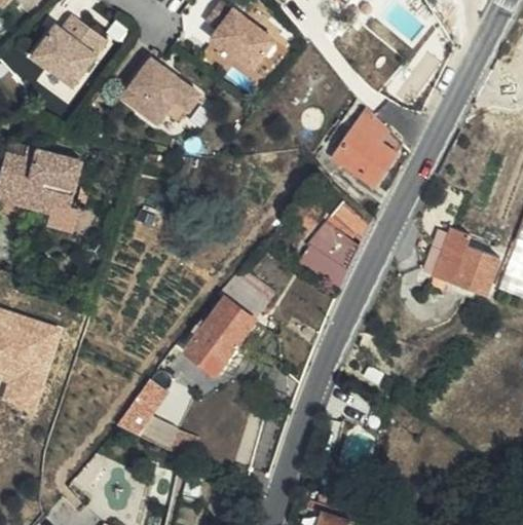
[(217,27),(232,6),(224,0),(216,0),(204,16),(217,27)]
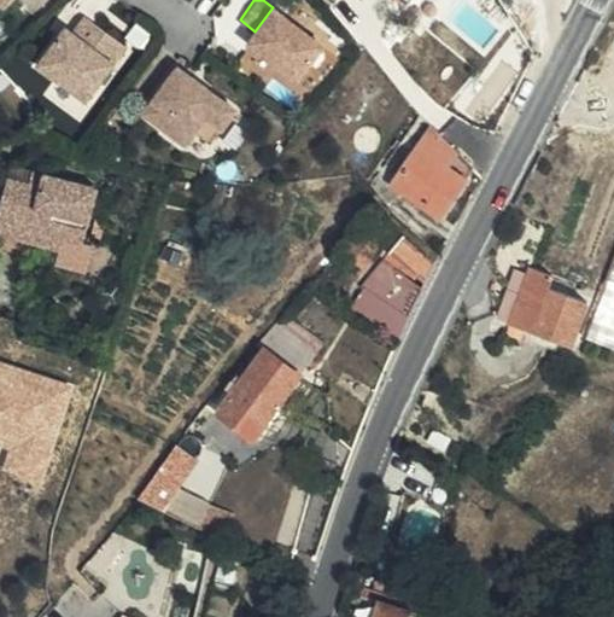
[(320,42),(273,7),(255,31),(246,42),(293,79),(320,42)]
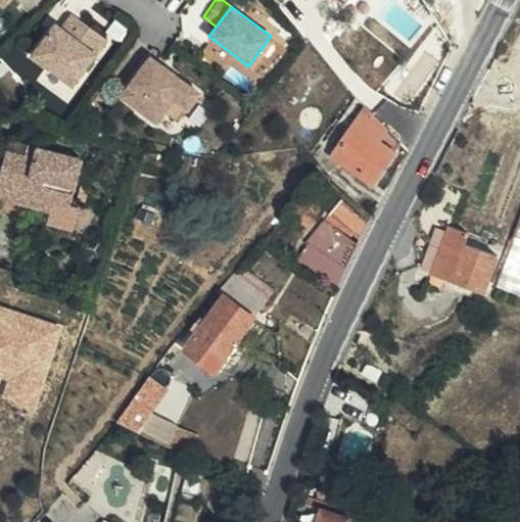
[(68,35),(54,25),(31,58),(73,90),(108,42),(81,19),(68,35)]
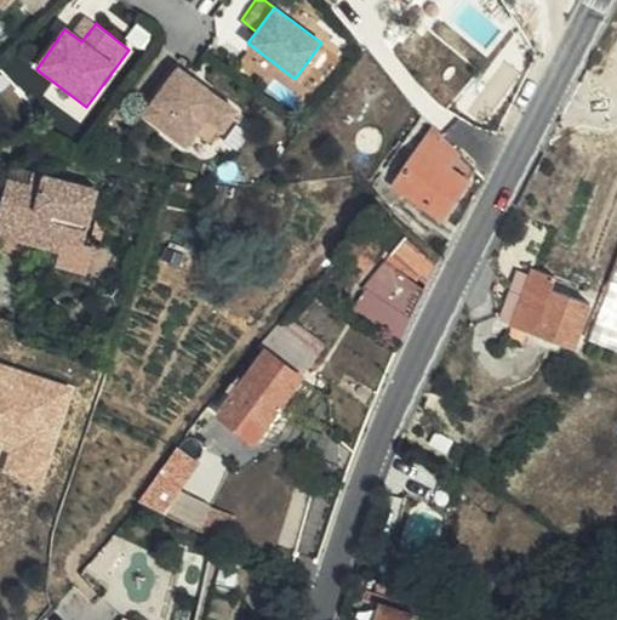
[(235,109),(175,66),(143,113),(183,142),(192,131),(211,143),(235,109)]
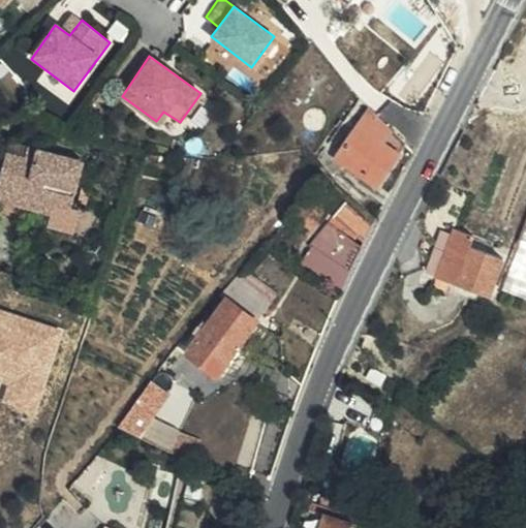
[(374,182),(403,143),(370,104),(336,153),(374,182)]
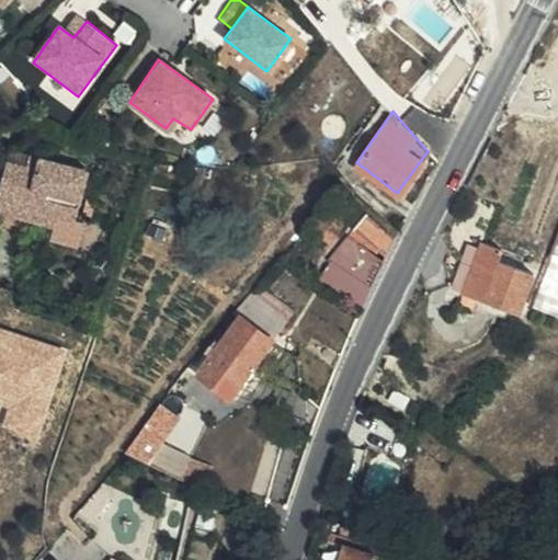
[(37,171),(40,159),(27,156),(24,169),(37,171)]
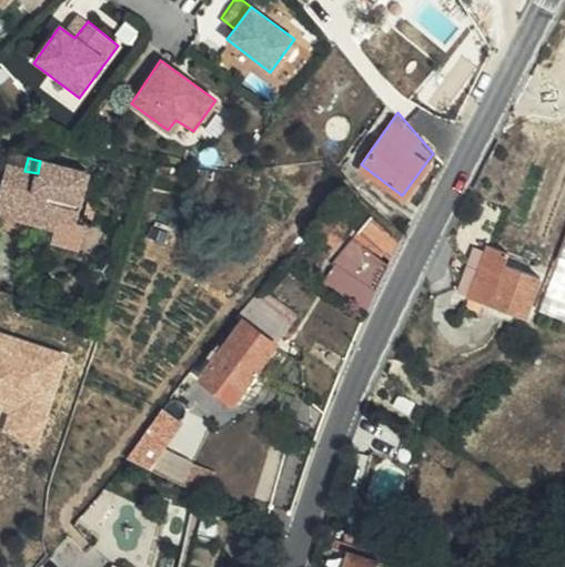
[(88,173),(40,161),(38,173),(24,171),(6,166),(0,189),(11,192),(8,211),(59,224),(74,228),(88,173)]
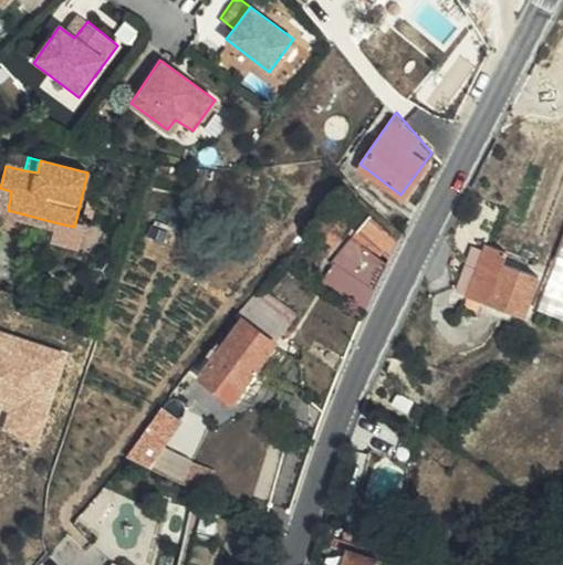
[(0,217),(56,232),(59,223),(8,210),(11,191),(0,188),(0,217)]
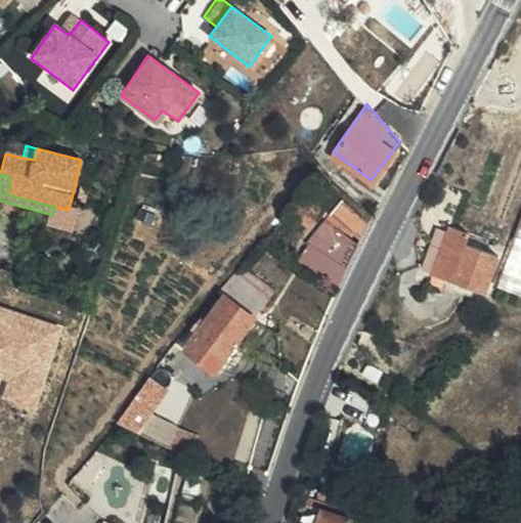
[(359,238),(367,224),(338,199),(327,214),(359,238)]
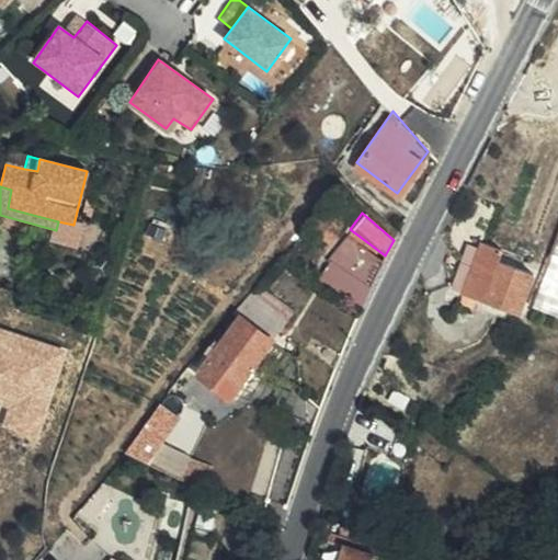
[(557,220),(537,310),(557,315),(557,220)]
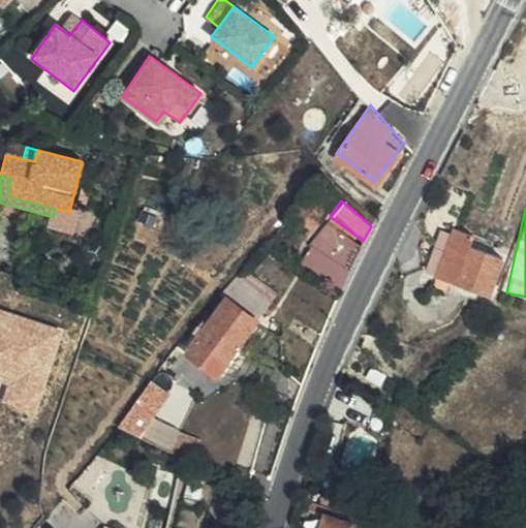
[(345,276),(361,247),(325,223),(308,246),(310,248),(297,267),(339,290),(345,276)]
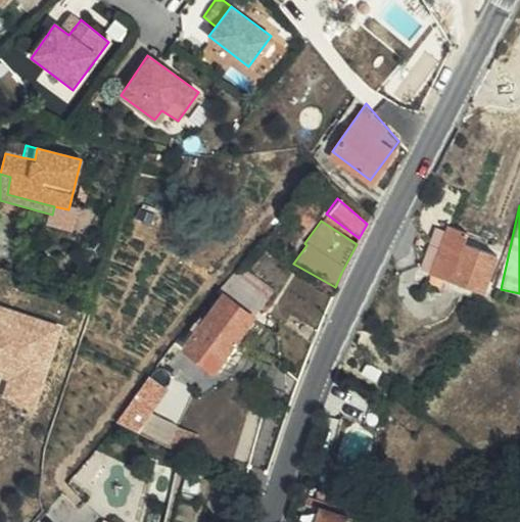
[(482,293),(493,253),(463,243),(451,283),(482,293)]
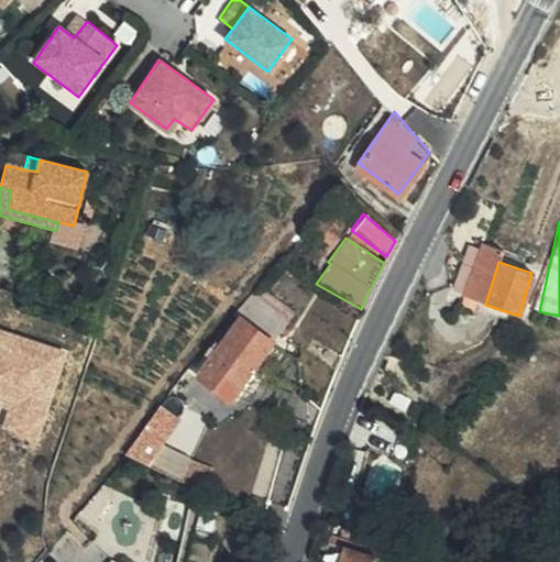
[(261,283),(228,315),(234,320),(226,332),(222,330),(218,338),(222,341),(213,354),(207,351),(193,377),(233,401),(288,302),(261,283)]
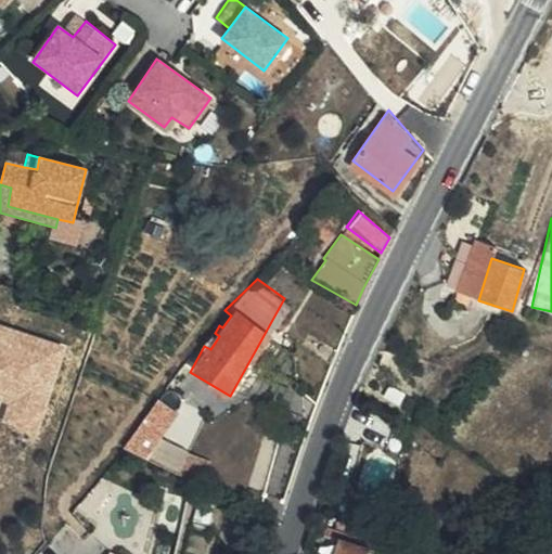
[(0,398),(9,401),(3,419),(38,429),(66,345),(0,322),(0,398)]
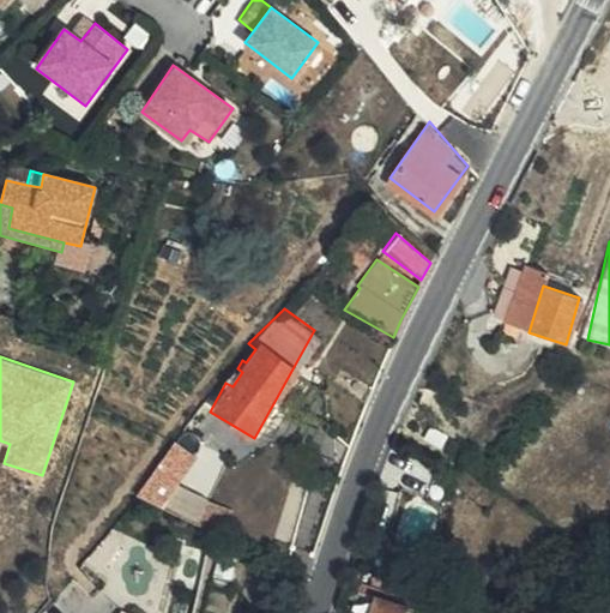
[(187,505),(224,526),(230,510),(213,499),(210,503),(179,485),(188,472),(168,457),(146,484),(187,505)]
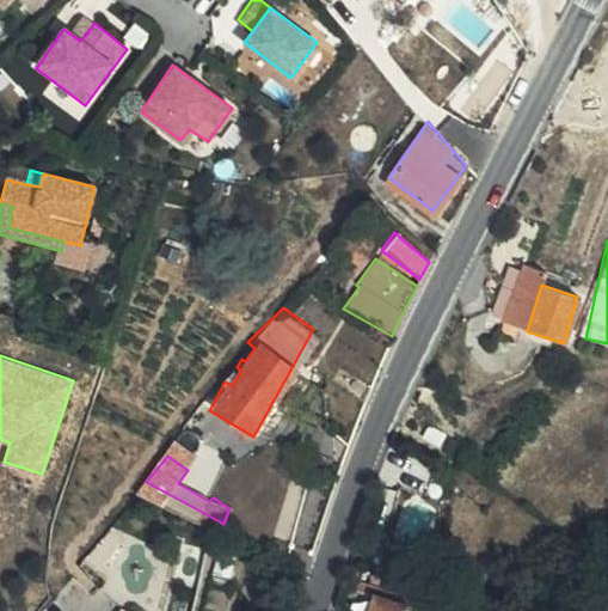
[(357,585),(349,610),(367,610),(374,590),(357,585)]
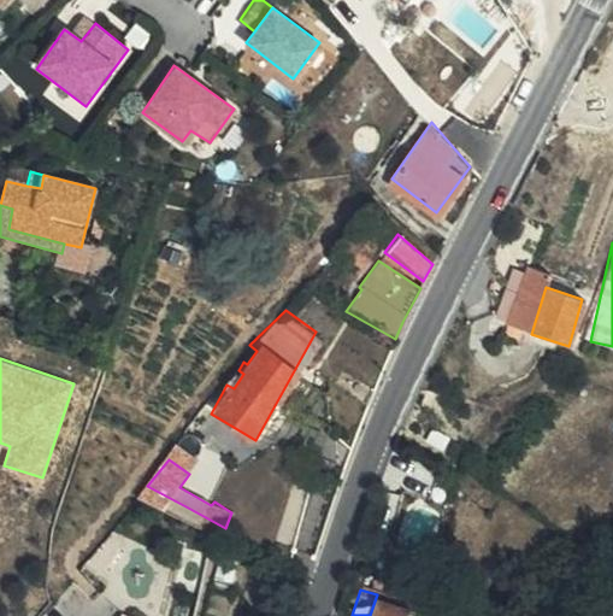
[(407,615),(411,605),(377,594),(370,615),(407,615)]
